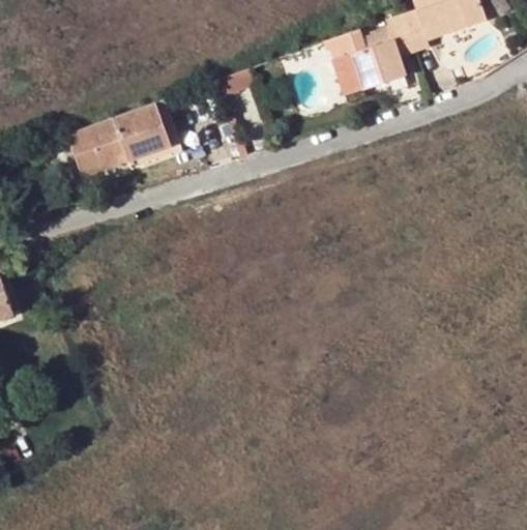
[(368,25),(321,41),(323,49),(326,48),(333,47),(338,58),(349,54),(361,90),(406,76),(401,57),(398,50),(411,46),(400,15),(393,0),(388,0),(361,9),(368,25)]
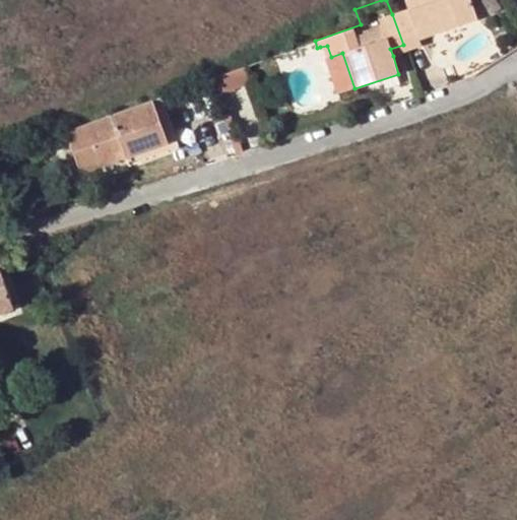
[(392,14),(403,45),(417,40),(414,29),(452,18),(456,27),(475,20),(468,0),(404,0),(408,9),(392,14)]
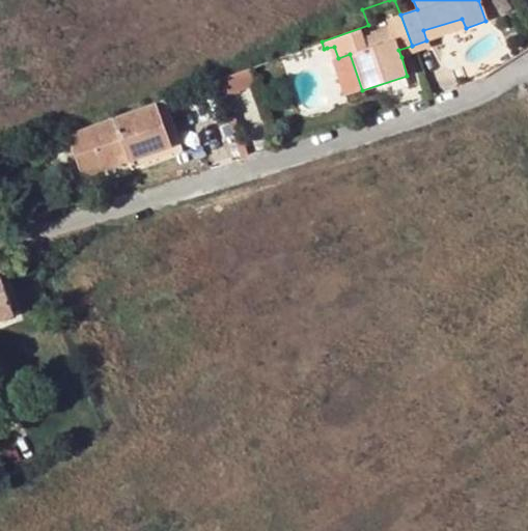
[(423,30),(426,40),(466,28),(462,19),(423,30)]
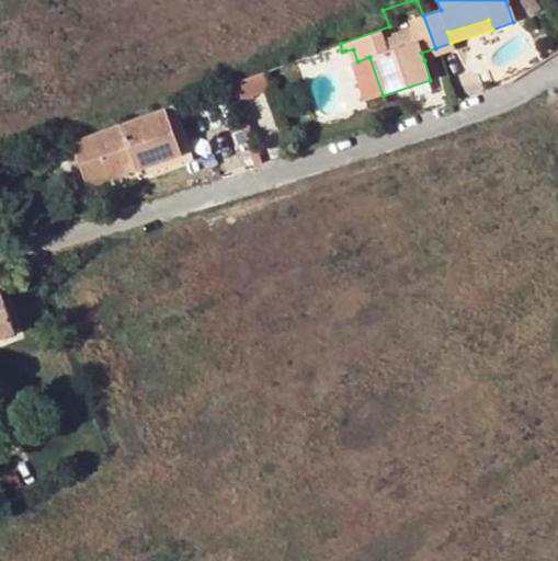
[(435,48),(437,56),(453,50),(451,43),(435,48)]
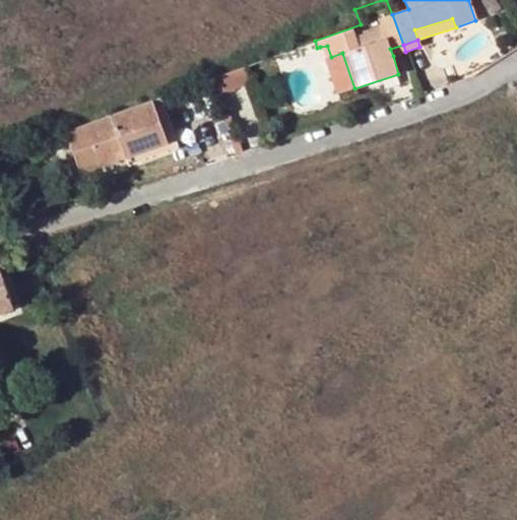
[(393,56),(405,52),(403,45),(390,49),(393,56)]
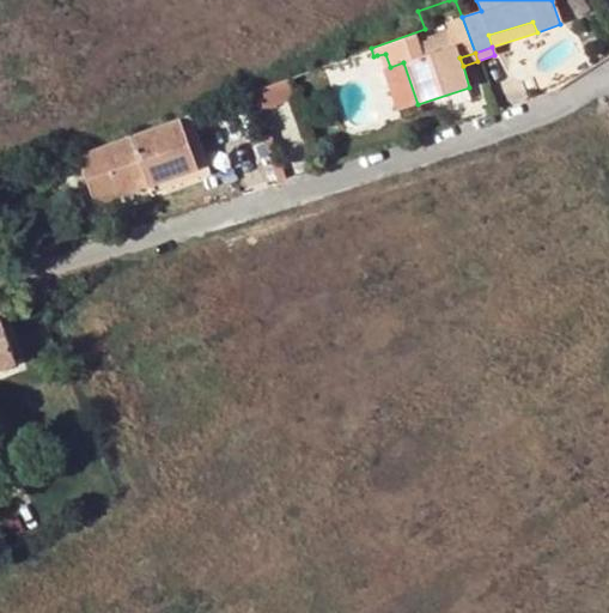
[(385,54),(377,55),(382,70),(390,67),(385,54)]
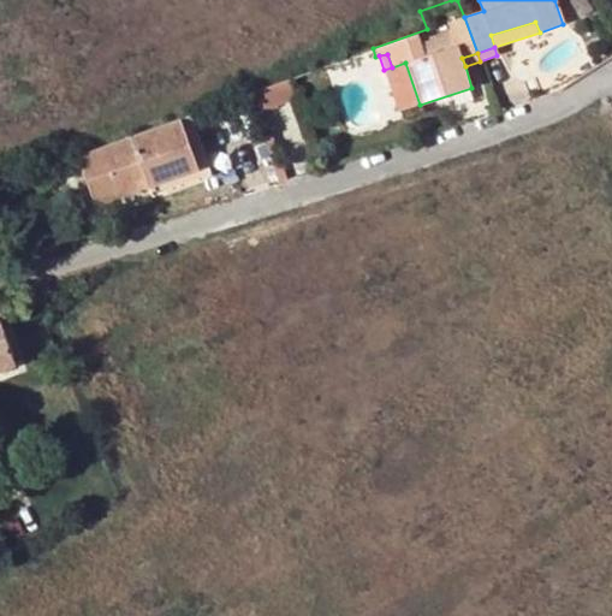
[(404,110),(420,105),(405,63),(392,67),(404,110)]
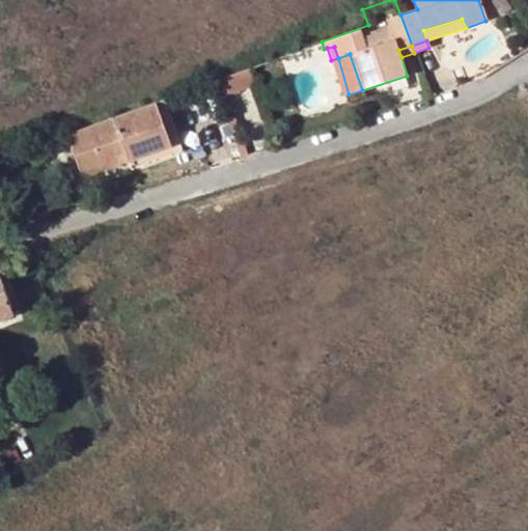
[(331,60),(341,96),(349,94),(338,58),(331,60)]
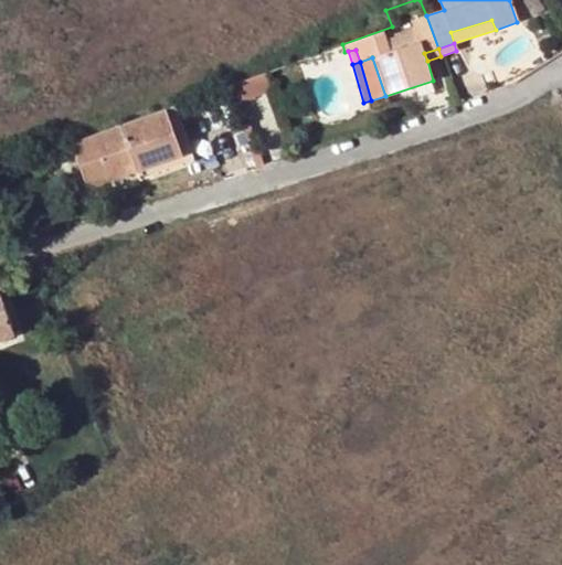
[(268,72),(229,86),(234,100),(273,87),(268,72)]
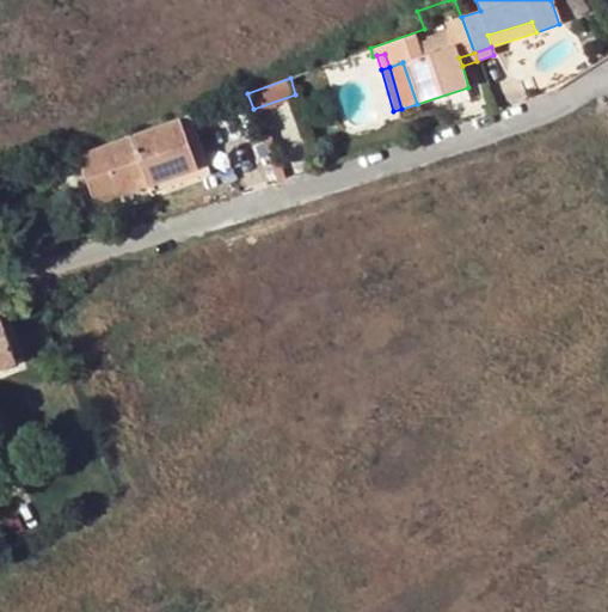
[(190,114),(75,154),(90,196),(114,189),(116,197),(139,189),(135,181),(143,177),(147,187),(151,195),(210,173),(190,114)]
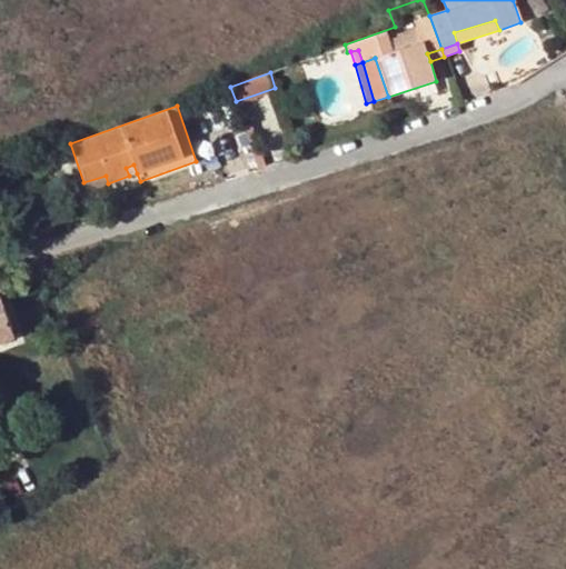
[(250,120),(242,123),(256,169),(264,166),(250,120)]
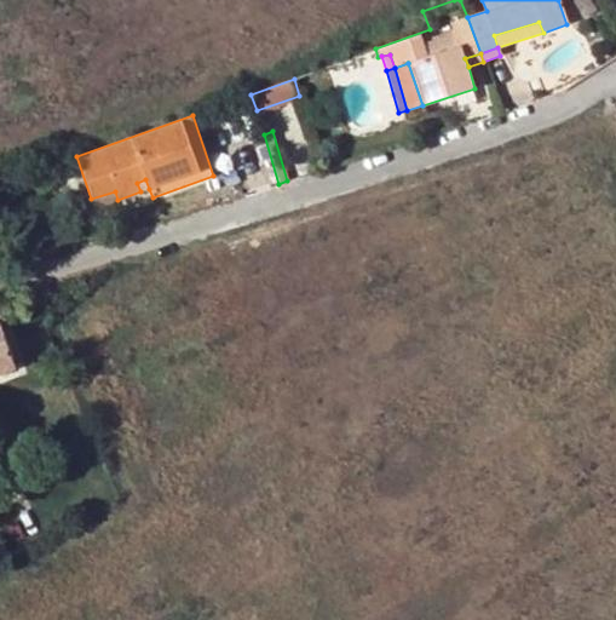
[(140,191),(149,189),(145,179),(137,183),(140,191)]
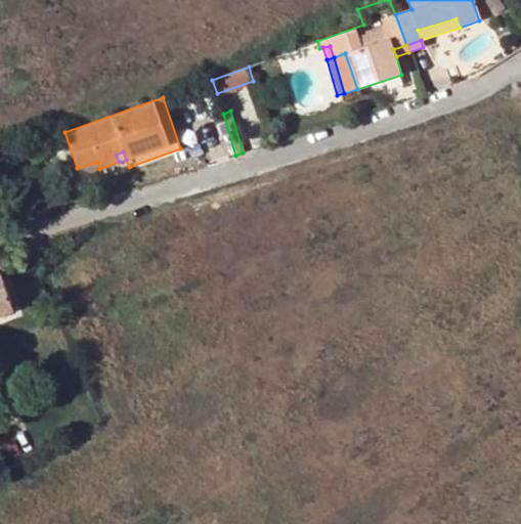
[(97,162),(77,168),(80,175),(99,169),(97,162)]
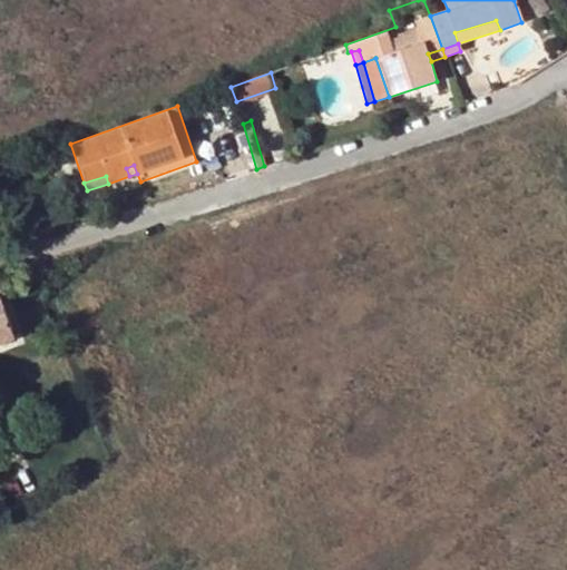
[(0,342),(13,337),(0,300),(0,342)]
